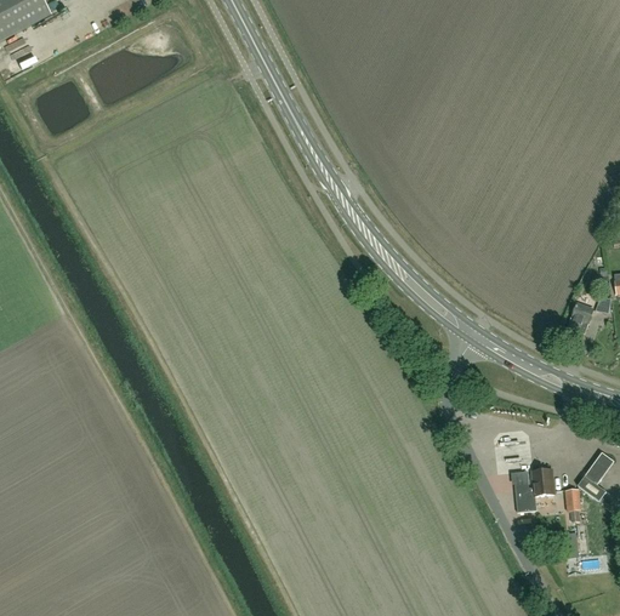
[(0,36),(50,11),(43,0),(0,0),(0,36)]
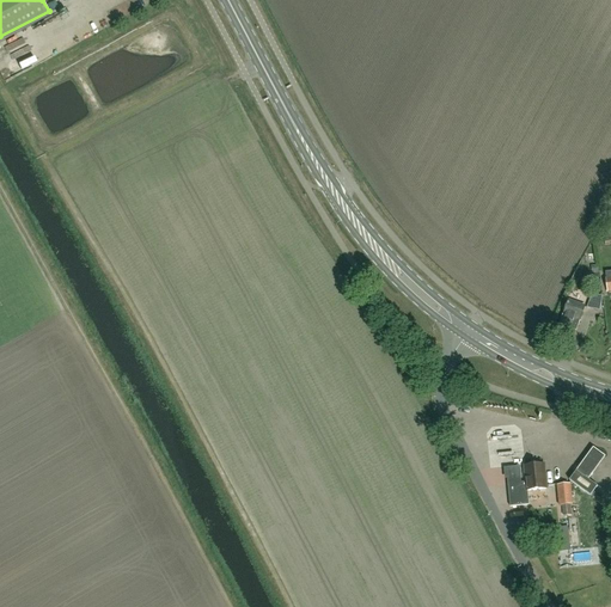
[(599,307),(599,306),(604,307),(606,295),(602,294),(602,292),(591,289),(586,305),(599,307)]
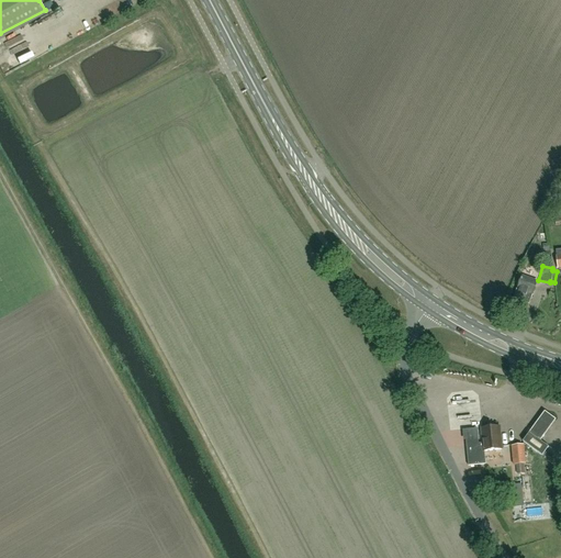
[(531,290),(536,278),(522,272),(508,307),(517,311),(523,298),(528,300),(531,290)]
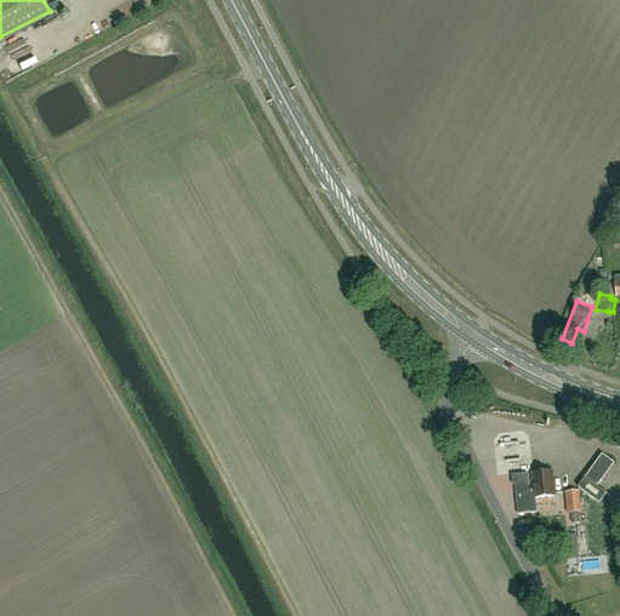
[(553,491),(551,467),(532,469),(533,485),(528,485),(527,478),(513,480),(516,511),(536,508),(534,494),(553,491)]
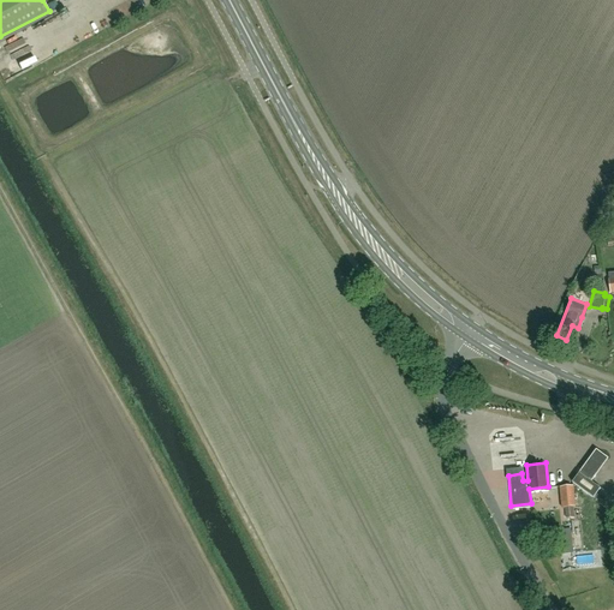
[(582,465),(571,479),(592,495),(600,485),(590,478),(594,473),(582,465)]
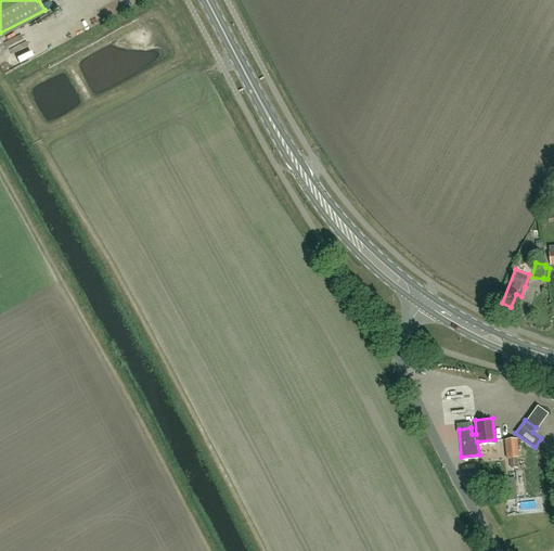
[(506,455),(517,455),(516,436),(504,437),(506,455)]
